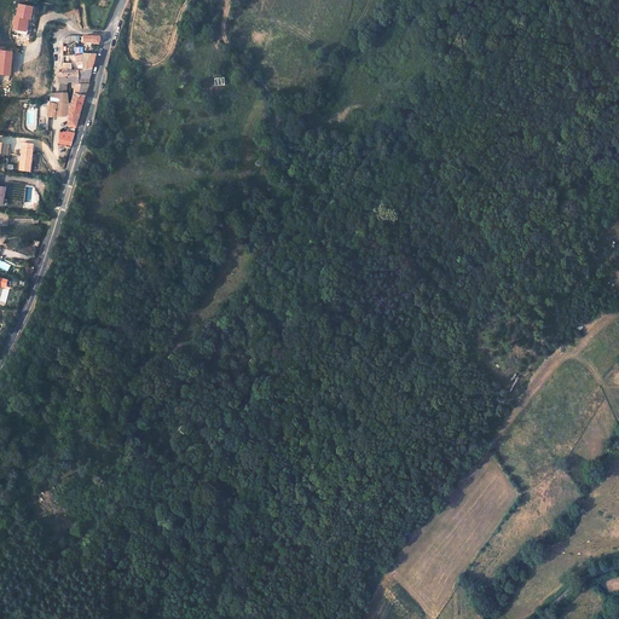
[(74,56),(77,70),(92,68),(96,53),(84,52),(84,55),(74,56)]
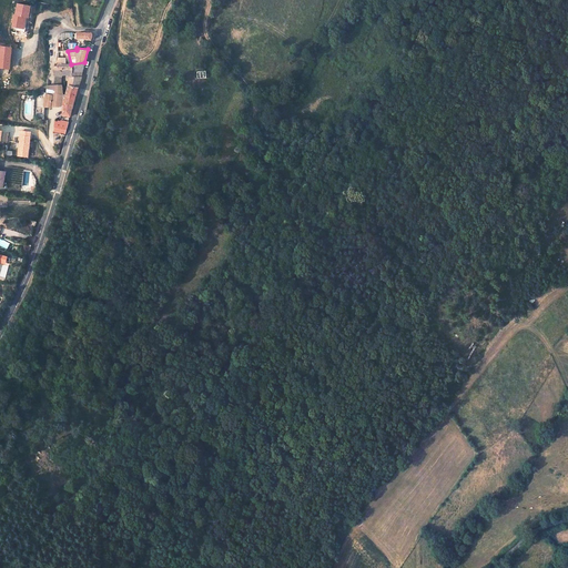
[(58,58),(57,62),(57,66),(54,66),(53,70),(54,75),(61,77),(61,73),(68,73),(68,84),(68,85),(78,88),(81,77),(71,75),(71,64),(66,63),(66,58),(58,58)]
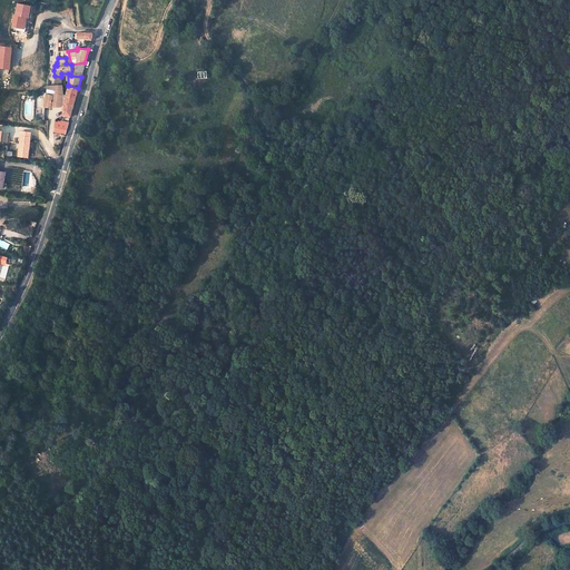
[(85,62),(71,65),(71,76),(81,77),(80,76),(81,71),(82,70),(85,62)]
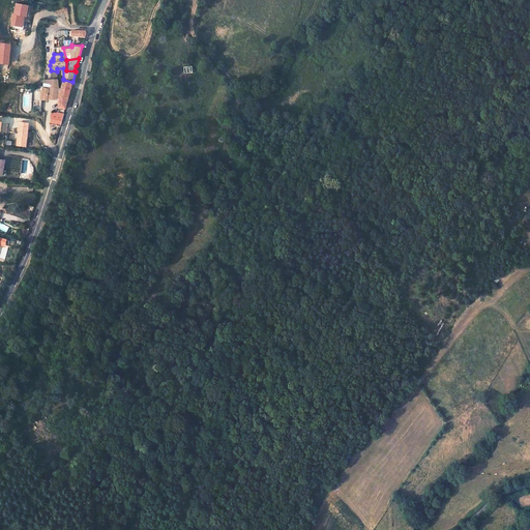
[(59,88),(57,79),(51,79),(49,80),(46,98),(59,98),(61,97),(61,93),(58,93),(59,88)]
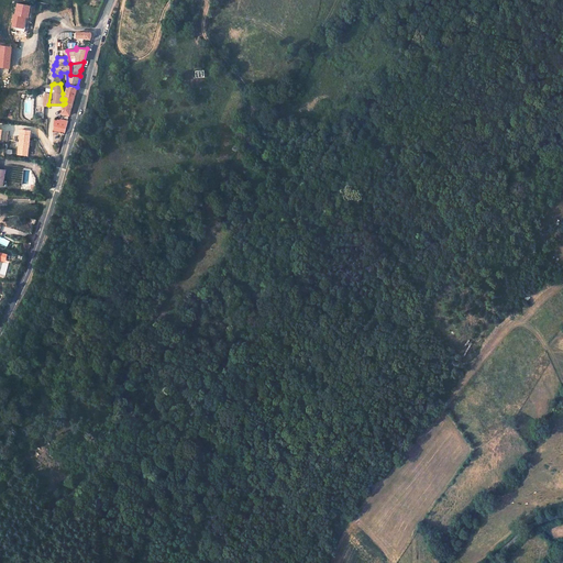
[(77,87),(67,85),(64,95),(63,94),(62,99),(65,99),(65,103),(73,103),(77,87)]
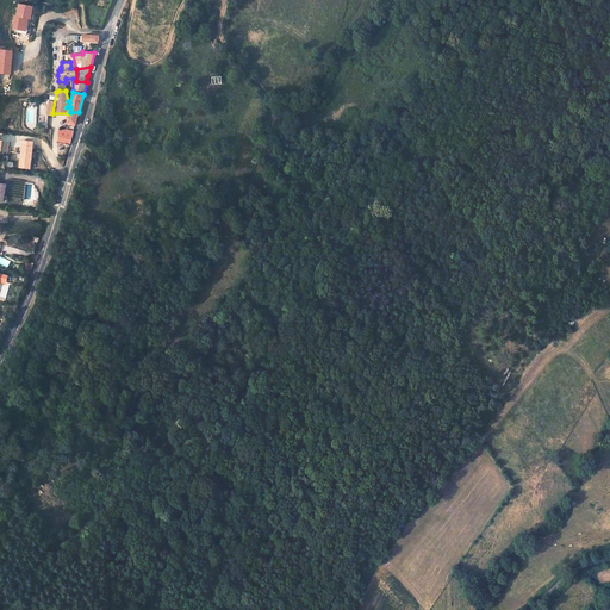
[(75,125),(79,112),(70,112),(68,113),(67,123),(75,125)]
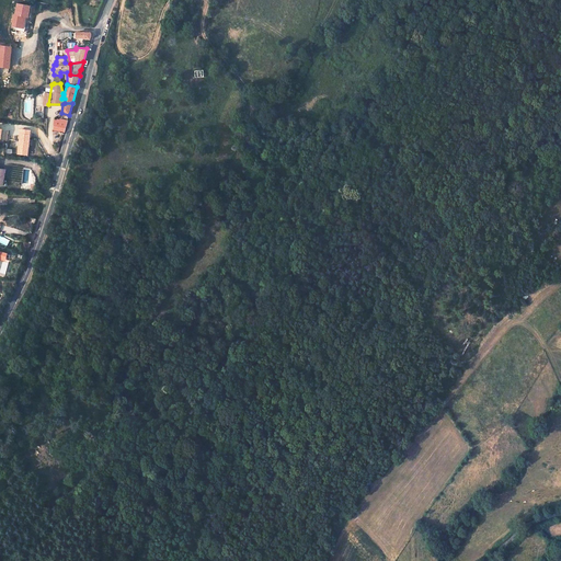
[(248,117),(239,113),(235,122),(243,126),(248,117)]
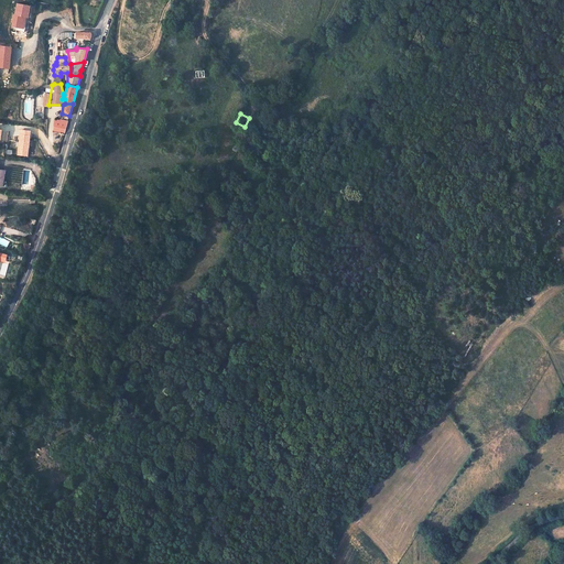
[(64,133),(67,121),(54,120),(53,125),(54,125),(53,130),(64,133)]
